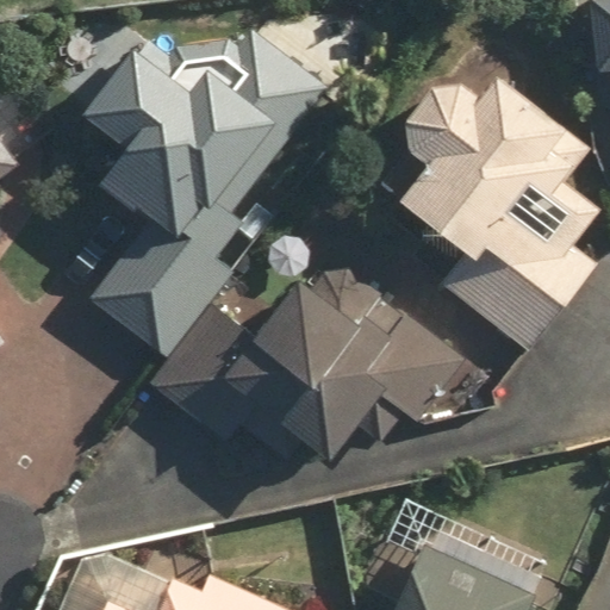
[(609,0),(584,0),(591,105),(609,104),(609,0)]
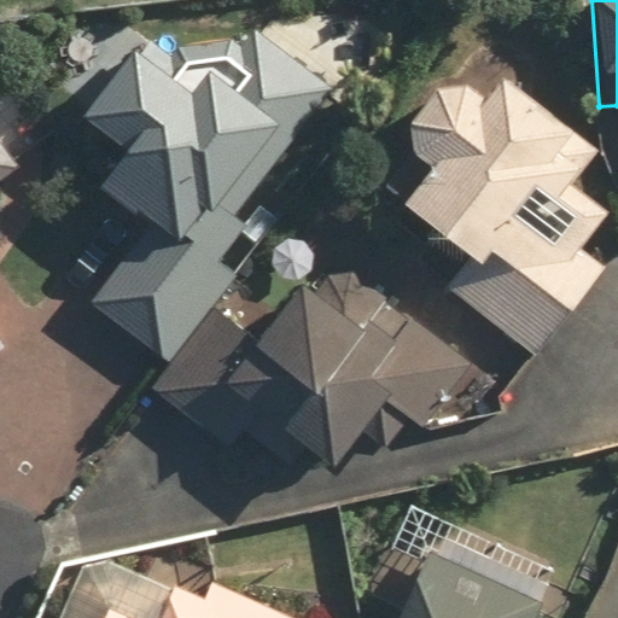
[(155,42),(88,115),(133,155),(103,188),(151,232),(93,295),(159,355),(292,210),(260,180),(336,97),(233,3),(178,64),(155,42)]
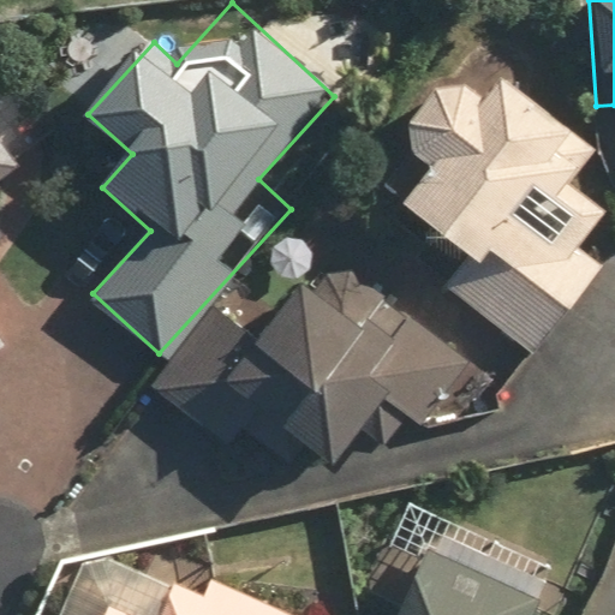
[(593,148),(503,76),(487,97),(454,72),(404,136),(435,160),(404,199),(467,250),(442,281),(533,353),(614,251),(614,248),(593,232),(614,204),(614,202),(575,171),(593,148)]
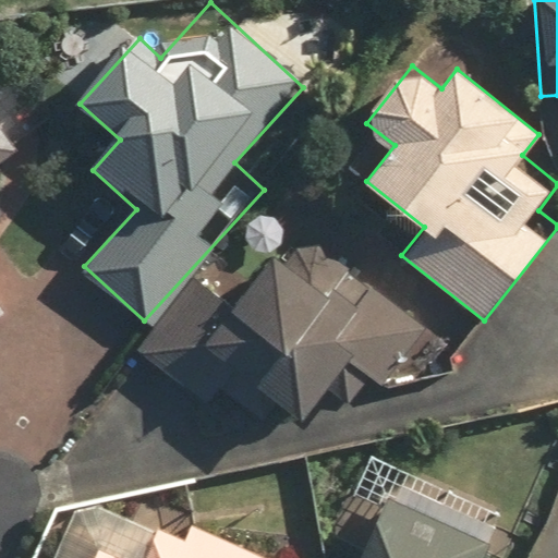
[(0,314),(10,306),(0,293),(0,211),(5,207),(0,199),(0,164),(19,149),(0,125),(0,314)]
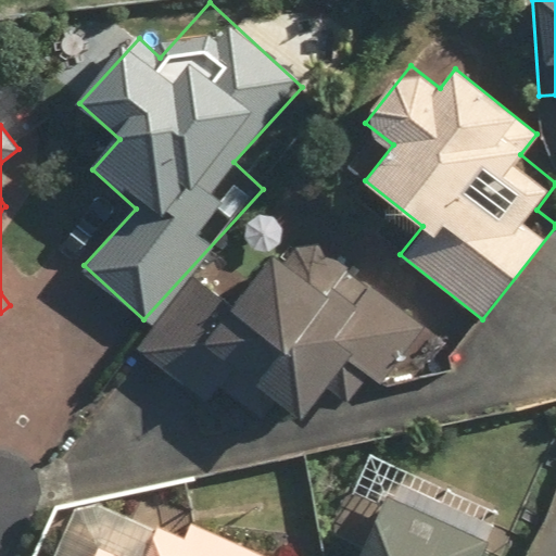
[(319,202),(235,310),(191,275),(128,353),(203,413),(224,387),(264,418),(275,404),(297,421),(348,358),(382,387),(430,326),(374,281),(391,260),(319,202)]
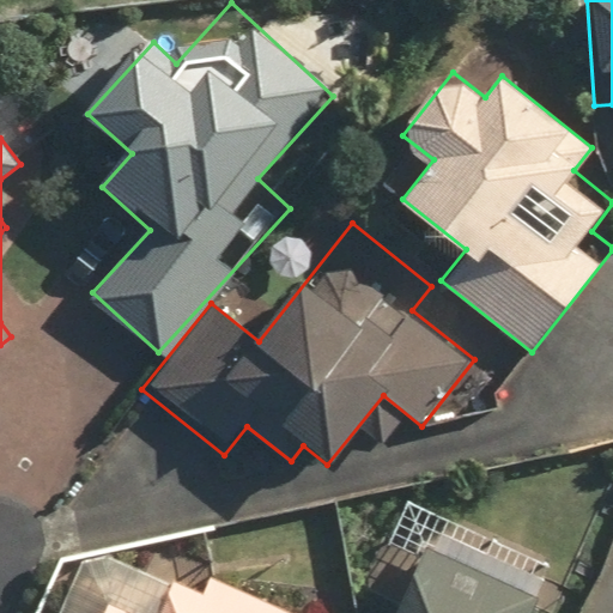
[(411,554),(388,612),(525,612),(547,556),(406,502),(389,546),(411,554)]
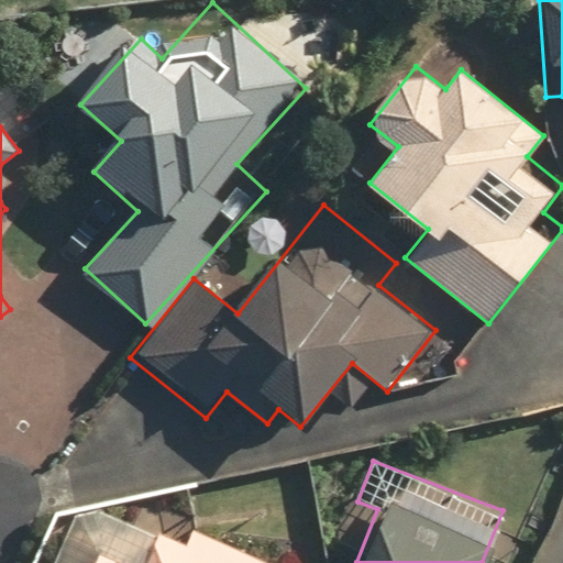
[(84,503),(55,562),(254,562),(188,532),(181,548),(84,503)]
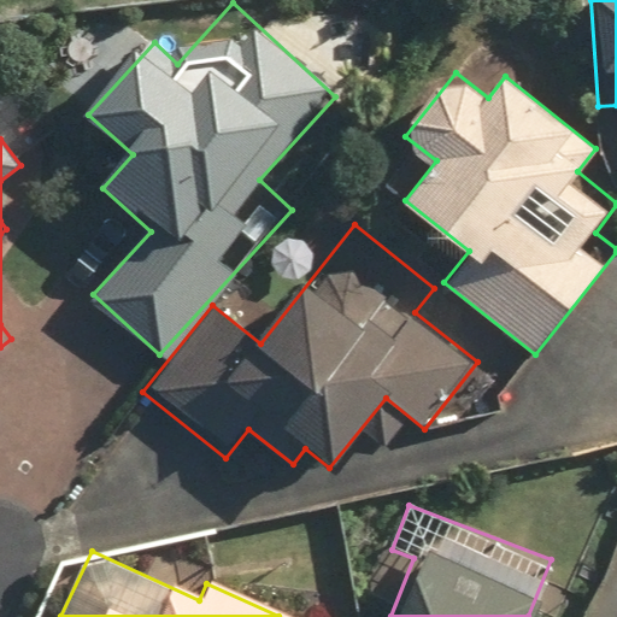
All buildings are outlined.
